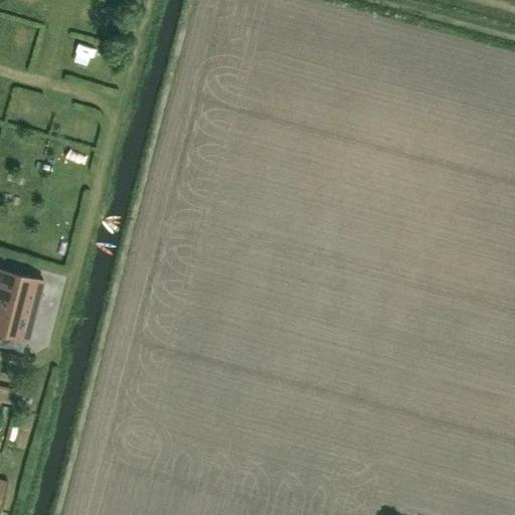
[(20,21),(15,33),(32,39),(36,27),(20,21)]
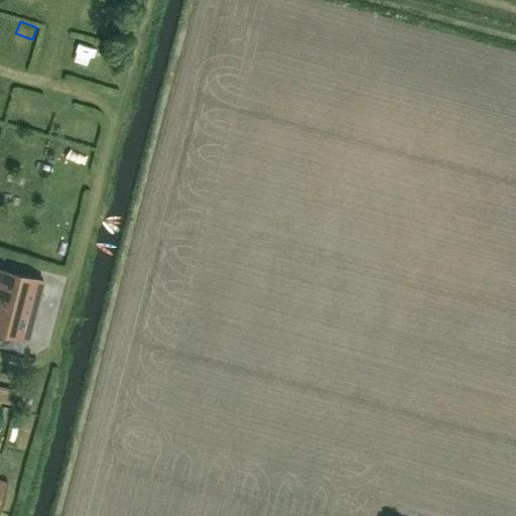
[(15,117),(19,102),(5,99),(1,114),(15,117)]
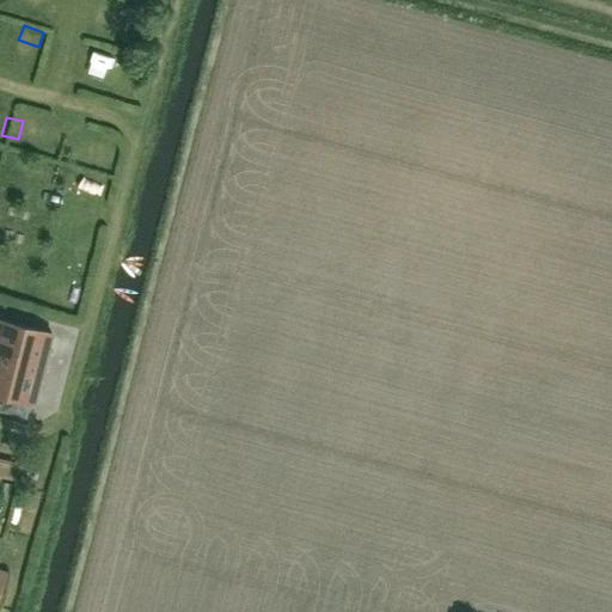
[(59,139),(63,123),(44,117),(40,133),(59,139)]
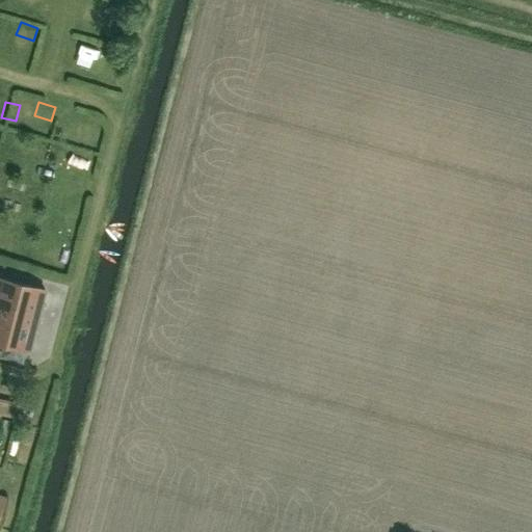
[(32,340),(46,291),(0,278),(0,344),(2,345),(5,333),(32,340)]
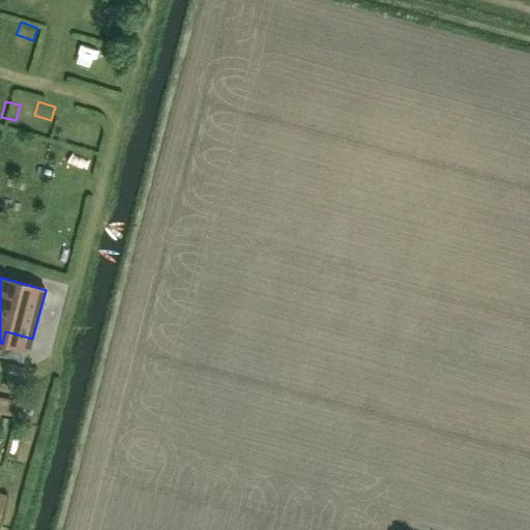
[(24,403),(0,396),(0,412),(20,418),(24,403)]
